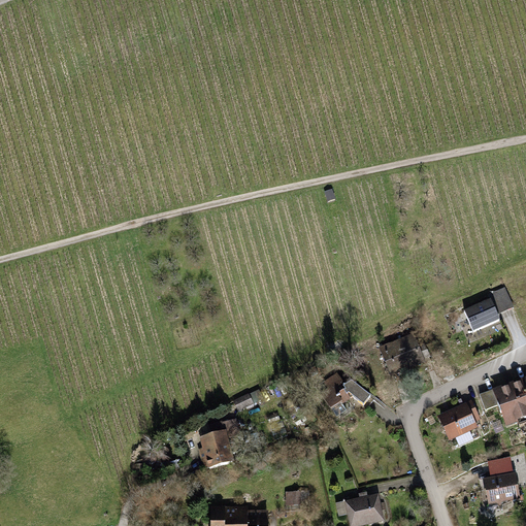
[(503,286),(490,291),(498,311),(512,306),(503,286)]
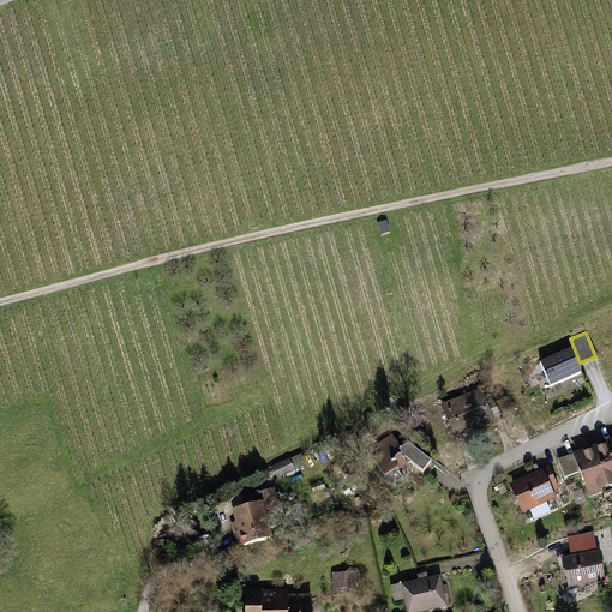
[(569,348),(538,361),(547,384),(579,371),(569,348)]
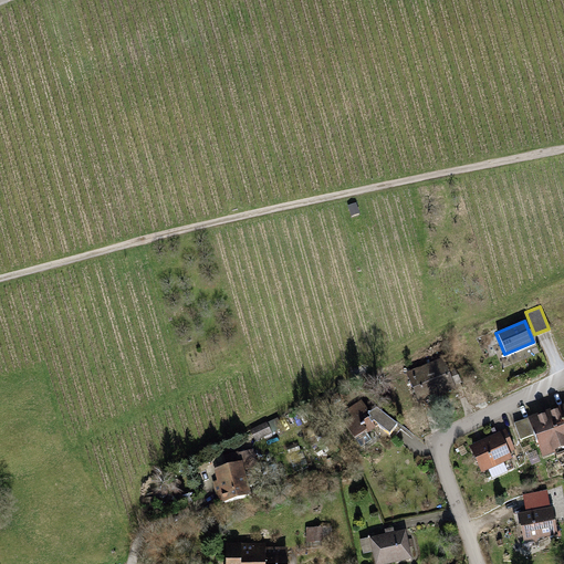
[(450,387),(444,371),(439,358),(406,372),(418,399),(450,387)]
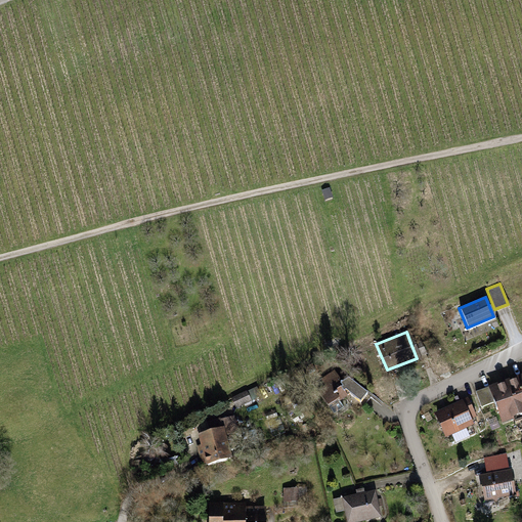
[(410,343),(417,358),(419,361),(429,357),(422,339),(410,343)]
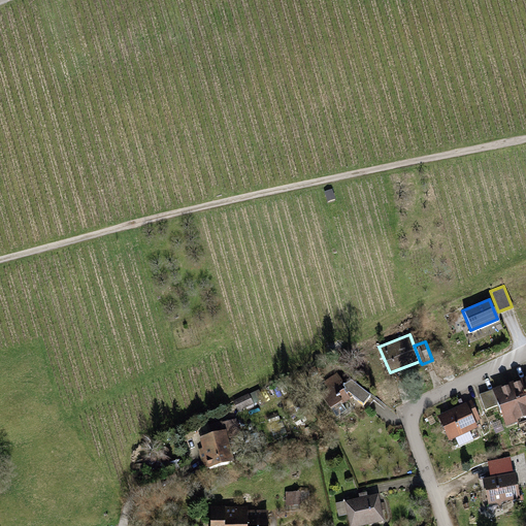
[(337,373),(318,384),(335,416),(354,405),(348,393),(365,406),(372,396),(352,382),(344,386),(337,373)]
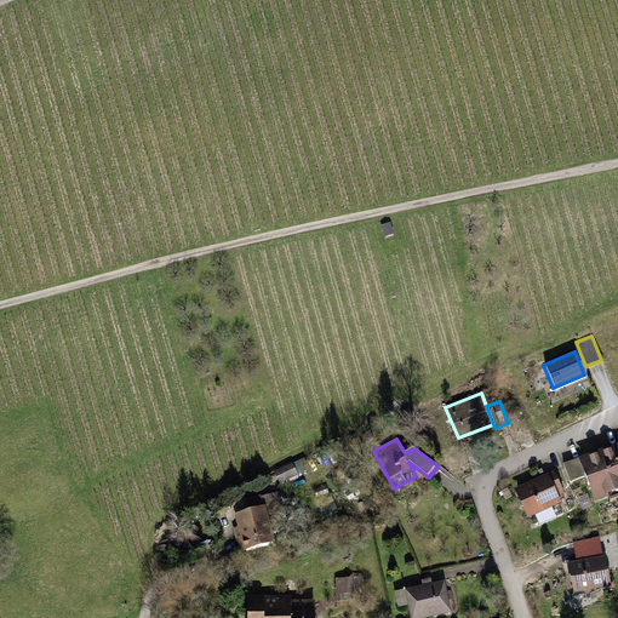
[(617,448),(616,444),(578,457),(584,474),(593,497),(617,486),(617,448)]
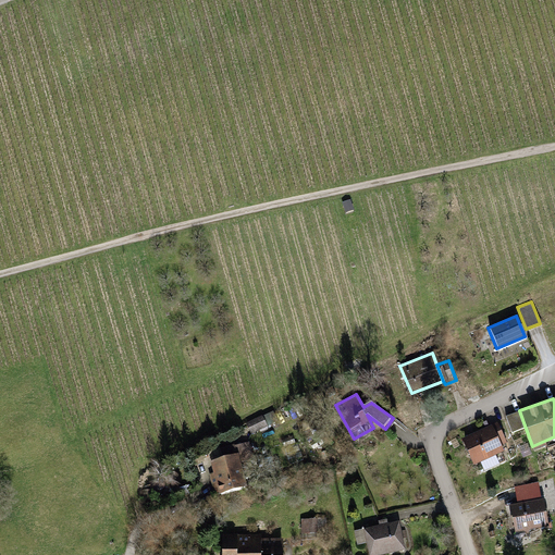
[(245,422),(250,433),(276,420),(272,409),(245,422)]
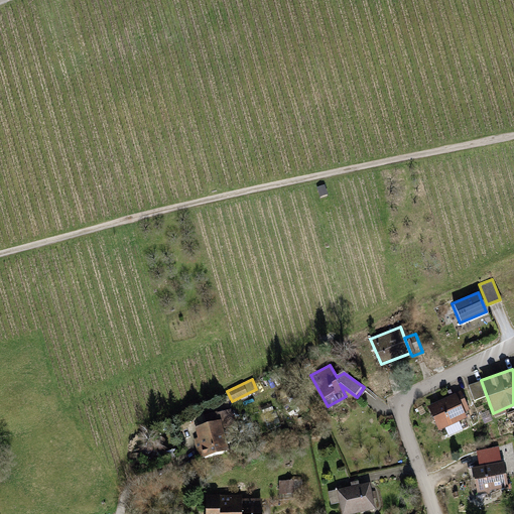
[(481,380),(468,385),(473,399),(486,394),(481,380)]
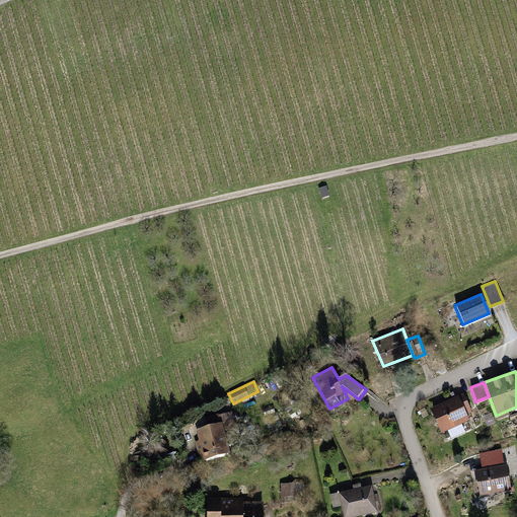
[(460,393),(431,407),(442,430),(470,417),(460,393)]
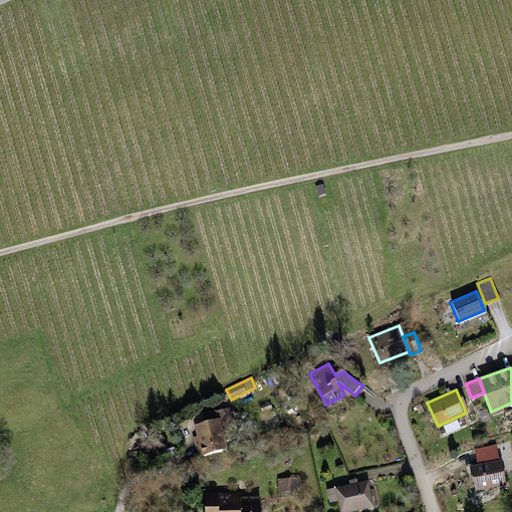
[(218,420),(193,426),(201,455),(226,449),(218,420)]
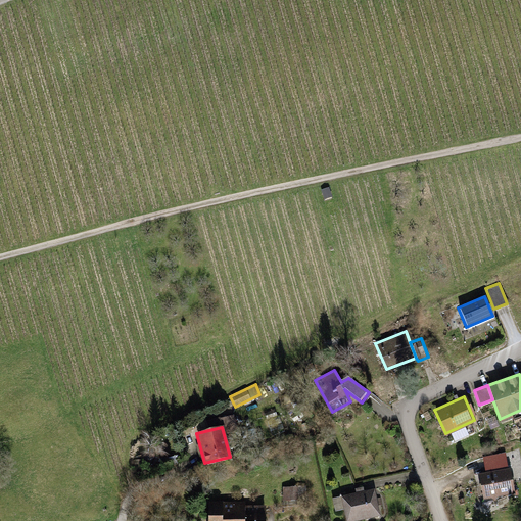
[(510,468),(478,474),(483,499),(515,492),(510,468)]
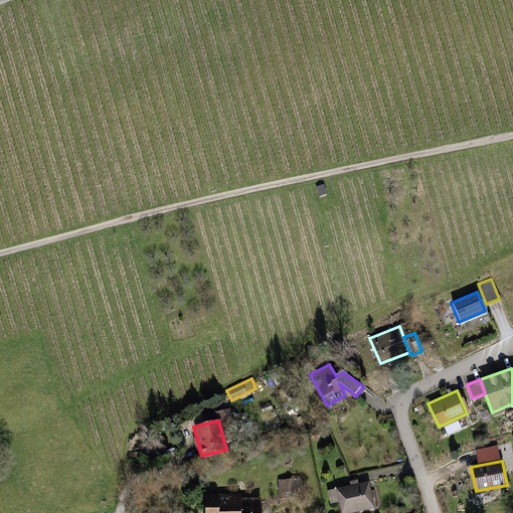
[(300,476),(277,478),(278,500),(293,499),(292,490),(301,489),(300,476)]
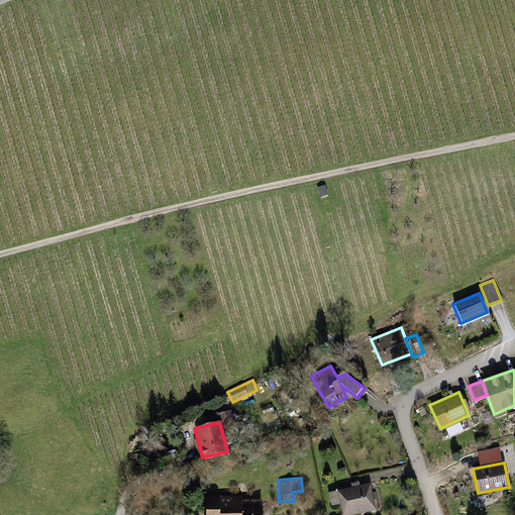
[(371,484),(329,491),(331,504),(340,503),(342,514),(376,509),(371,484)]
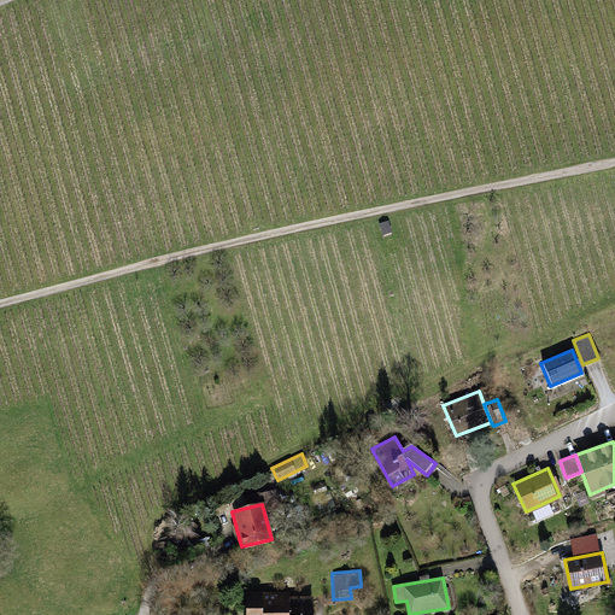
[(275,591),(247,591),(246,614),(311,614),(312,597),(275,596),(275,591)]
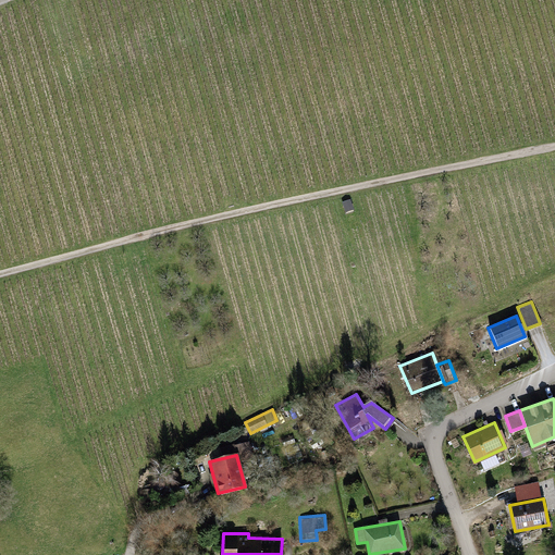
All buildings are outlined.
